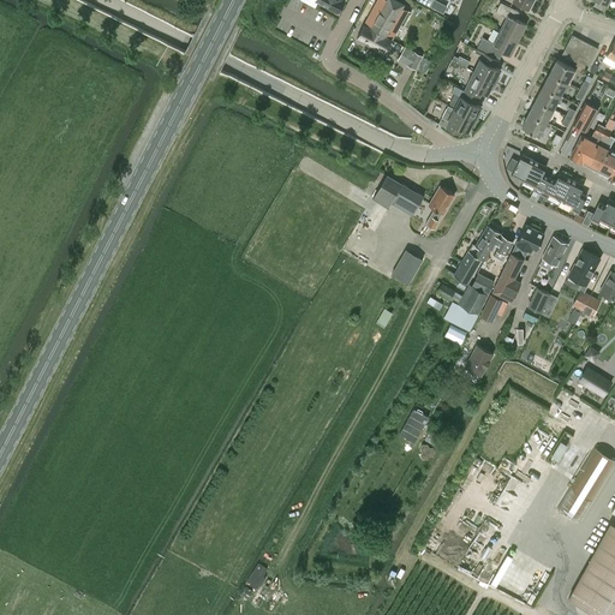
[(388,0),(376,0),(364,24),(357,37),(384,53),(407,10),(388,0)]
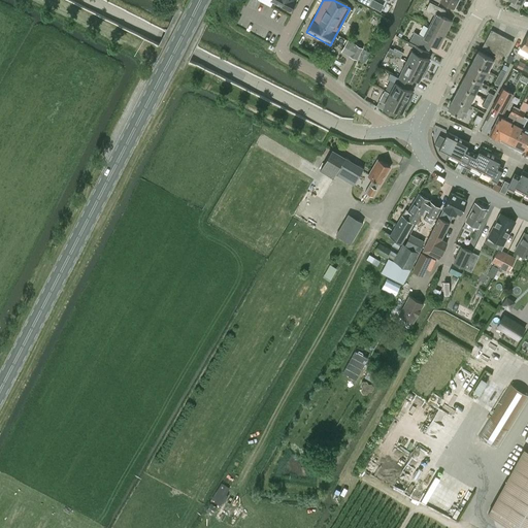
[(429,26),(446,34),(453,21),(442,15),(446,9),(430,1),(426,9),(435,14),(429,26)]
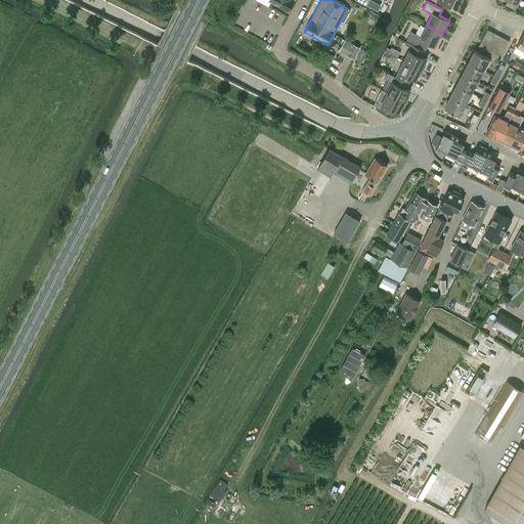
[(435,47),(442,34),(426,26),(420,36),(411,32),(407,39),(426,49),(429,44),(435,47)]
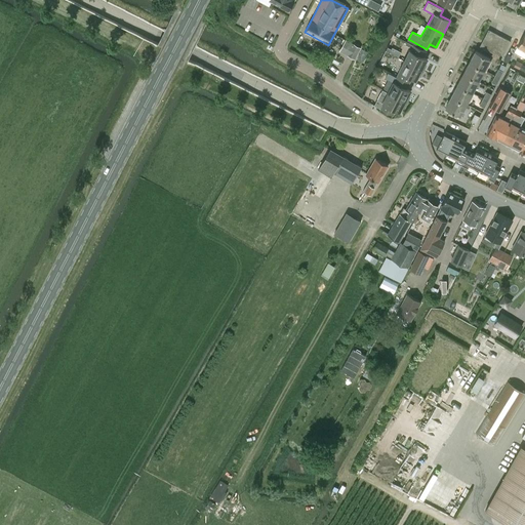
[(488,30),(483,41),(488,44),(494,33),(488,30)]
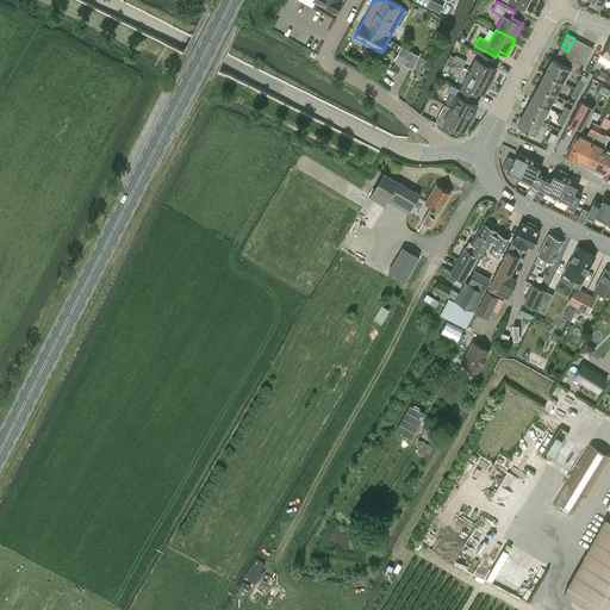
[(574,54),(580,42),(574,38),(567,51),(574,54)]
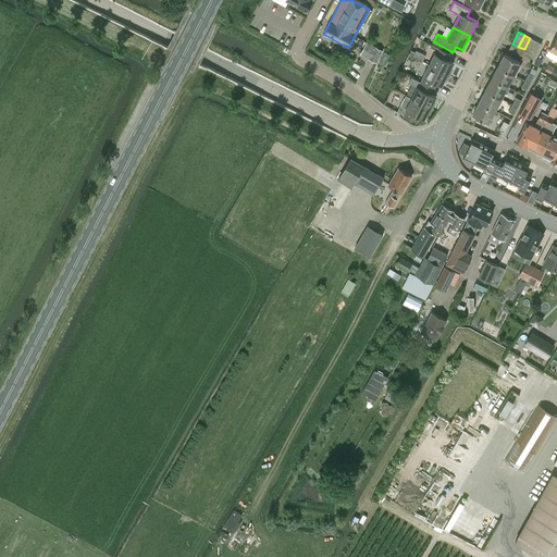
[(530,52),(535,41),(530,38),(524,49),(530,52)]
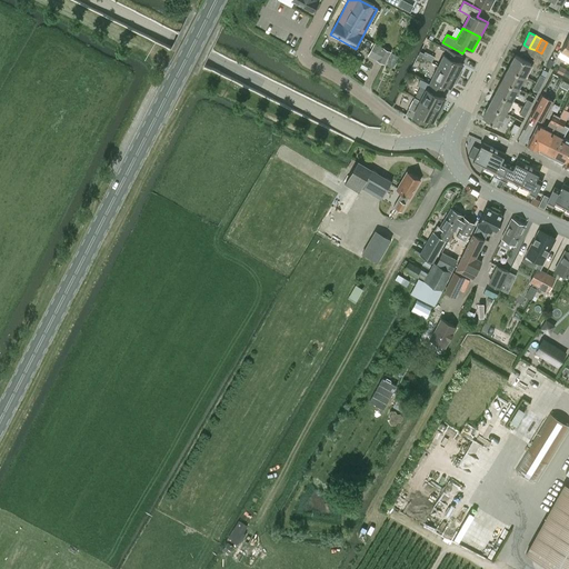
[(541,53),(547,57),(553,45),(547,42),(541,53)]
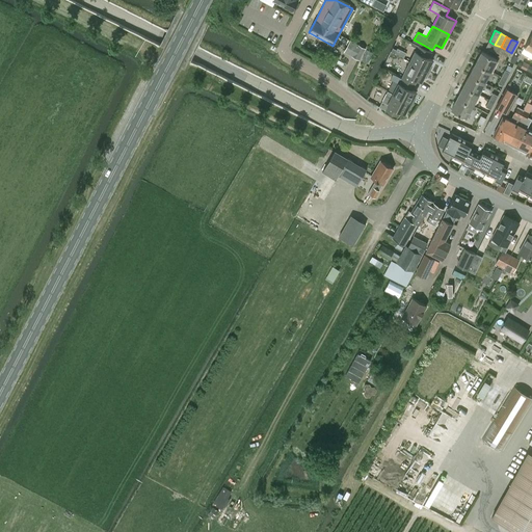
[(351,41),(345,52),(357,59),(365,48),(351,41)]
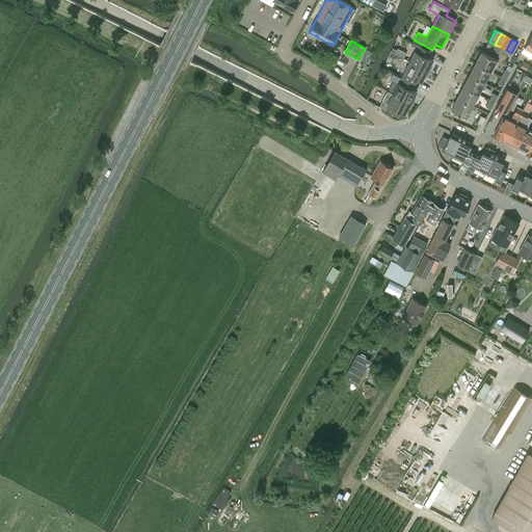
[(489,42),(486,47),(508,58),(511,53),(506,50),(501,47),(495,45),(489,42)]
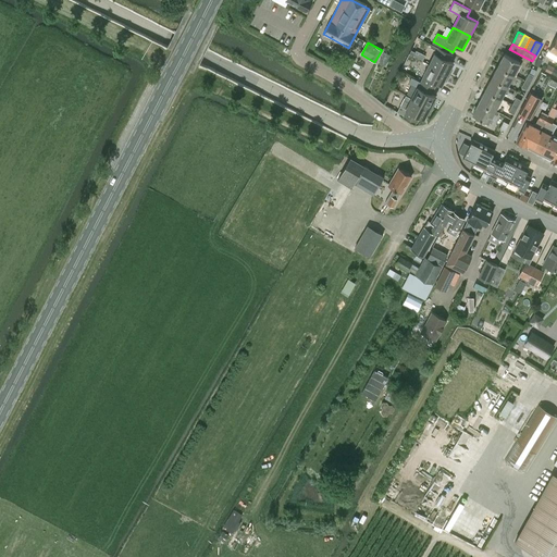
[(434,53),(429,64),(449,75),(453,69),(450,67),(454,63),(448,60),(452,54),(438,48),(437,49),(436,52),(435,53),(434,53)]
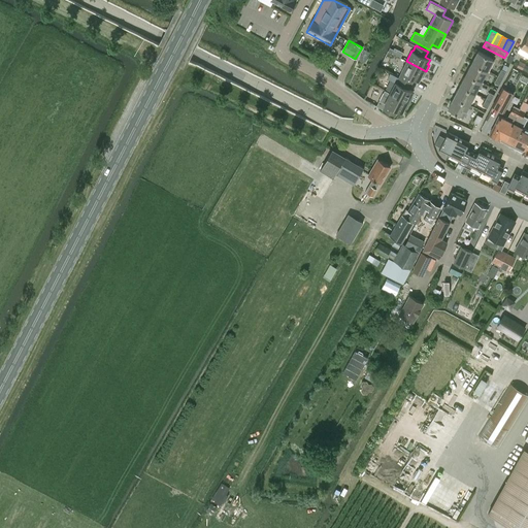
[(477,52),(471,63),(487,71),(493,59),(477,52)]
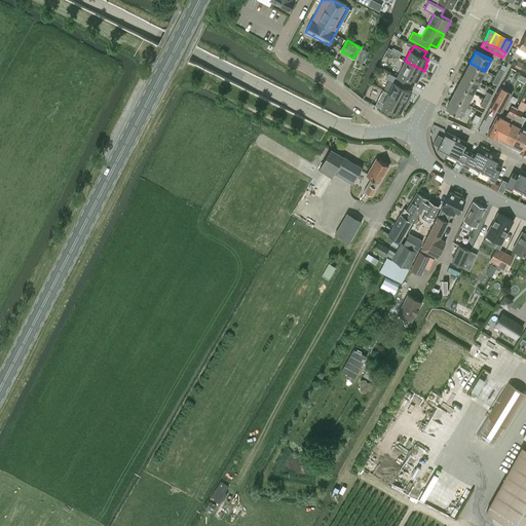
[(398,76),(410,83),(413,78),(417,80),(420,75),(421,76),(424,71),(405,61),(400,71),(401,71),(398,76)]
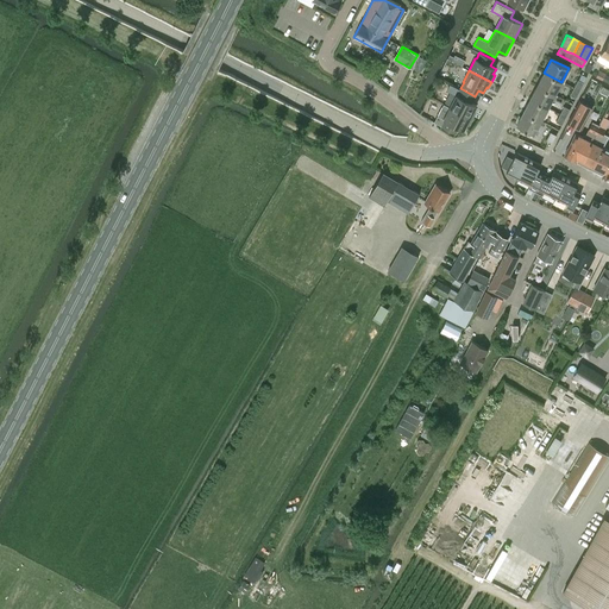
[(606,74),(600,70),(596,77),(602,80),(606,74)]
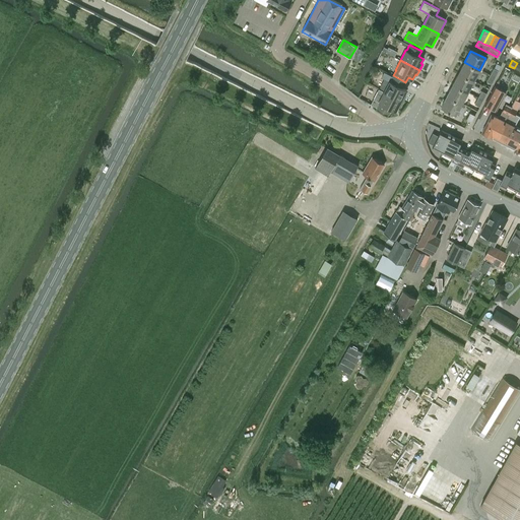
[(464,62),(459,73),(473,81),(479,70),(464,62)]
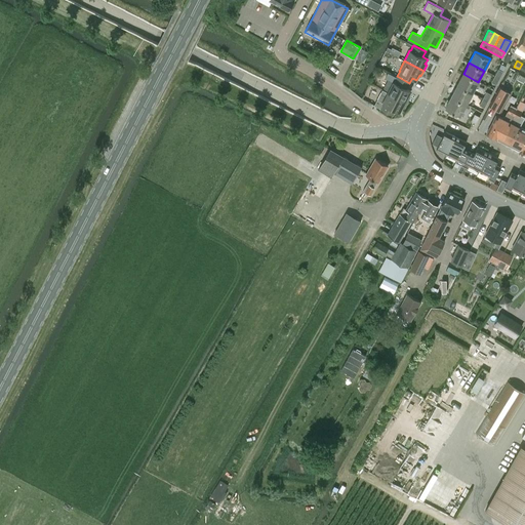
[(495,76),(499,79),(503,72),(498,70),(495,76)]
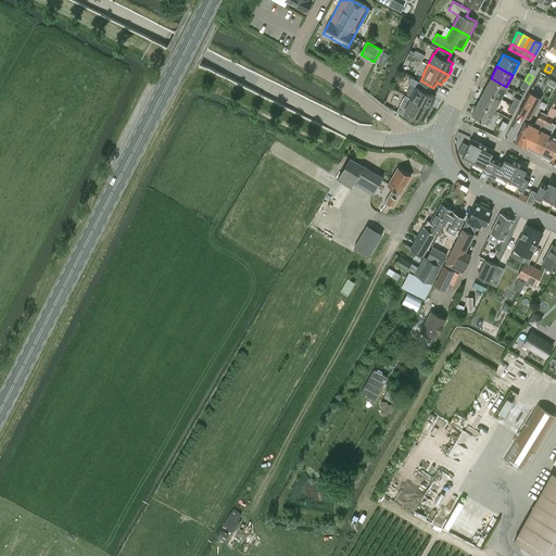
[(491,78),(484,90),(501,99),(506,87),(491,78)]
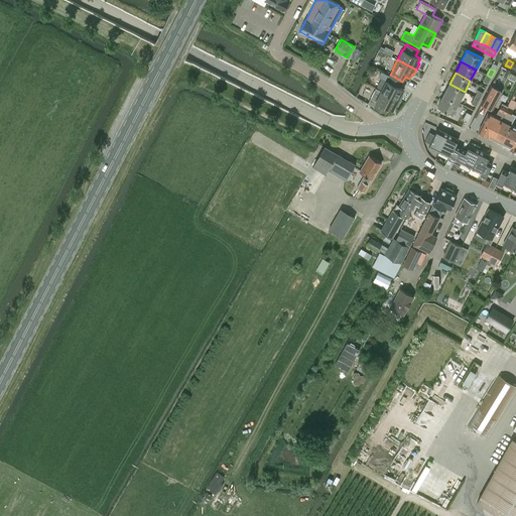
[(400,87),(402,82),(390,75),(387,81),(387,80),(381,90),(400,100),(403,95),(401,94),(404,89),(400,87)]
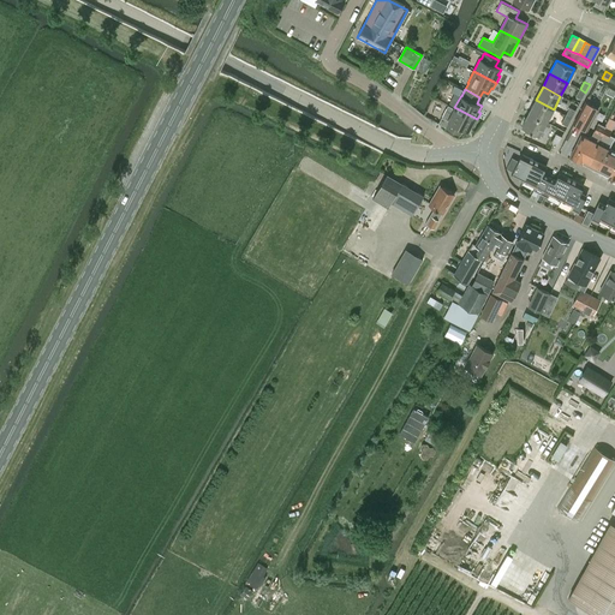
[(581,100),(585,93),(580,89),(575,97),(581,100)]
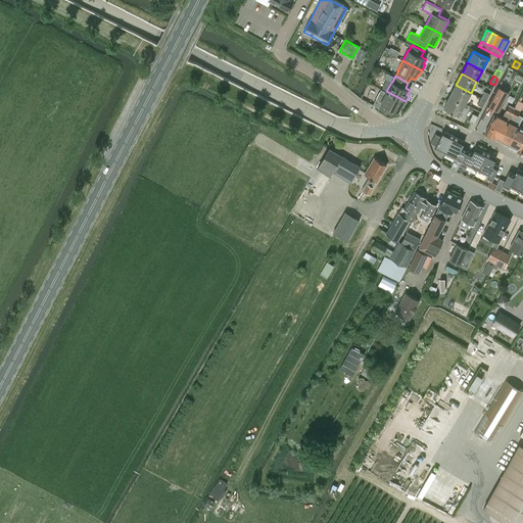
[(456,85),(449,96),(465,104),(471,93),(456,85)]
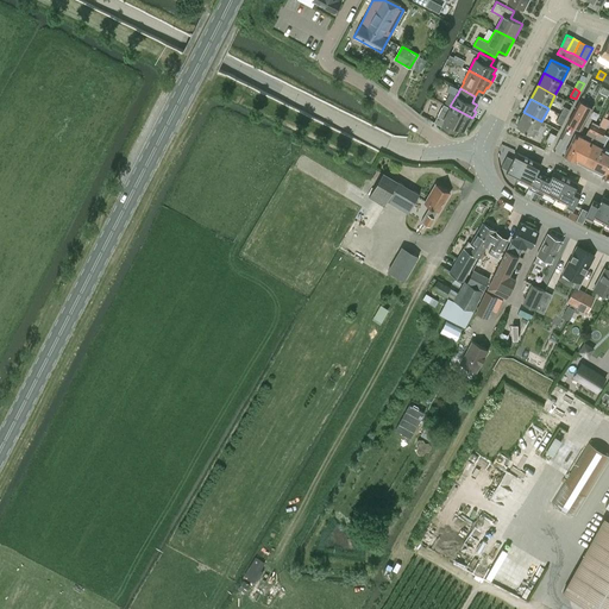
[(569,123),(582,129),(592,107),(579,101),(569,123)]
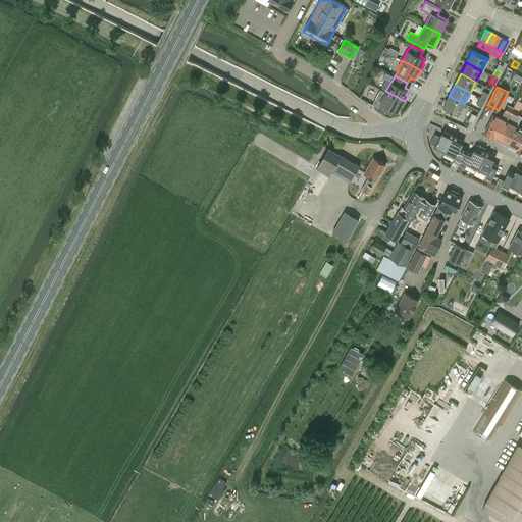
[(405,101),(385,91),(380,89),(372,104),(390,113),(394,108),(398,110),(401,106),(402,107),(405,101)]
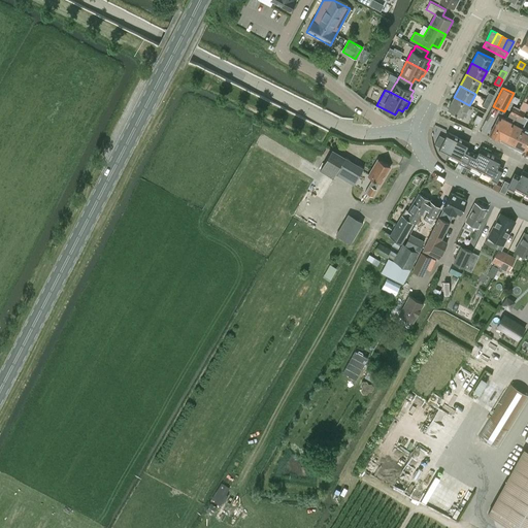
[(486,99),(491,102),(494,96),(489,93),(486,99)]
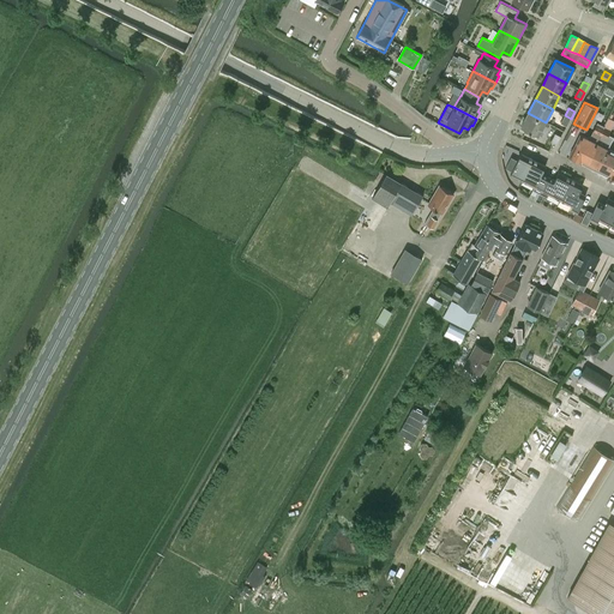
[(546,122),(528,113),(521,126),(539,136),(546,122)]
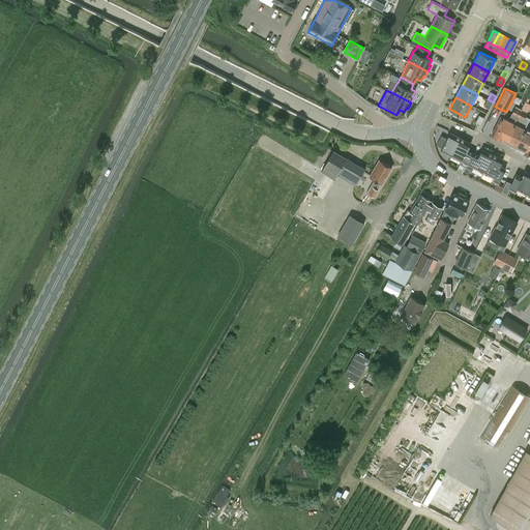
[(489,110),(493,102),(488,99),(484,107),(489,110)]
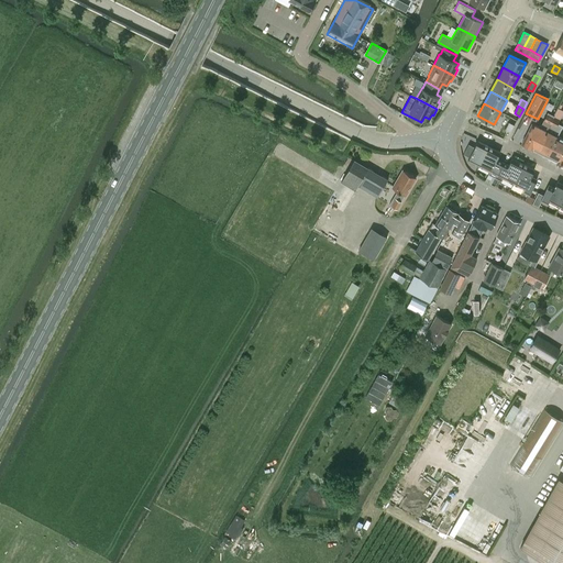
[(548,113),(541,128),(532,123),(522,143),(532,148),(533,147),(538,150),(553,120),(552,119),(553,117),(553,116),(548,113)]
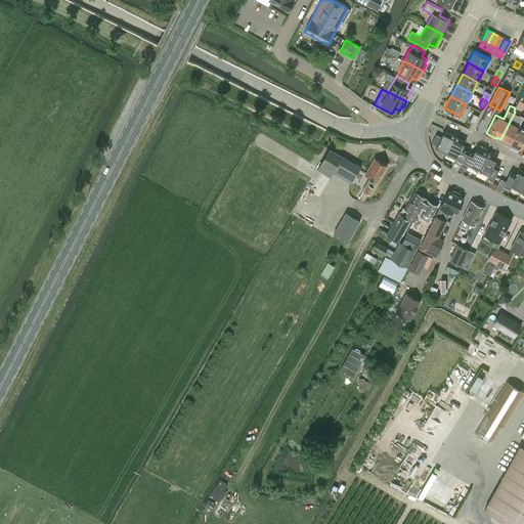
[(514,111),(515,112),(500,139),(510,144),(519,127),(523,117),(519,115),(520,112),(515,108),(514,111)]
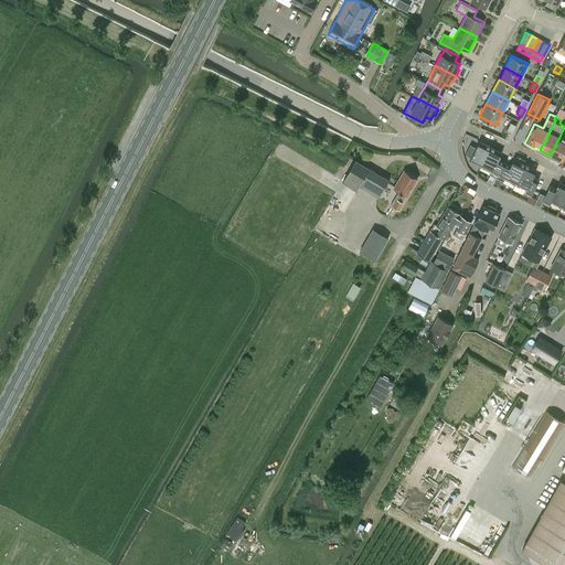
[(512,132),(516,125),(511,123),(508,129),(512,132)]
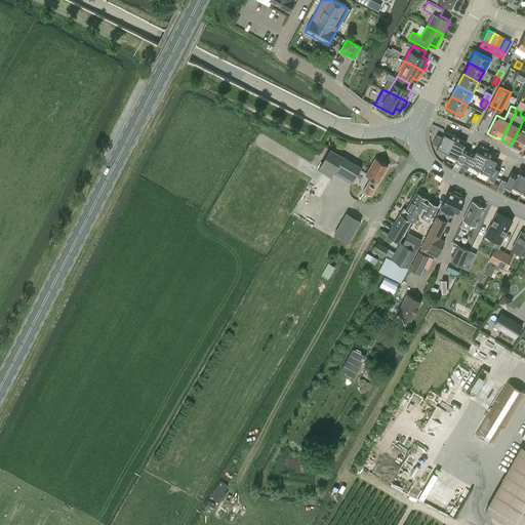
[(524,128),(524,129),(520,127),(511,145),(520,149),(524,139),(524,128)]
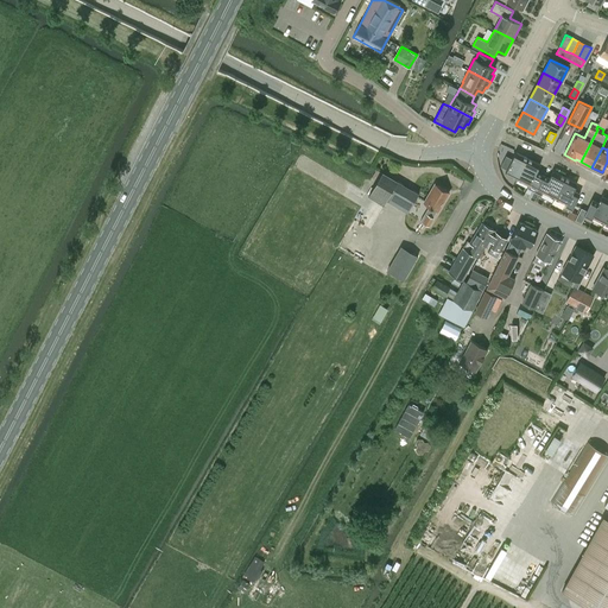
[(518,179),(527,158),(515,152),(513,159),(511,163),(504,160),(501,166),(507,170),(506,173),(518,179)]
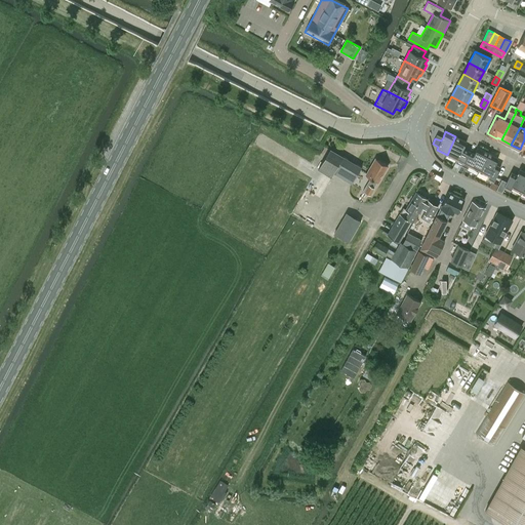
[(447,155),(457,160),(455,163),(461,165),(467,154),(461,152),(463,148),(467,142),(455,136),(447,155)]
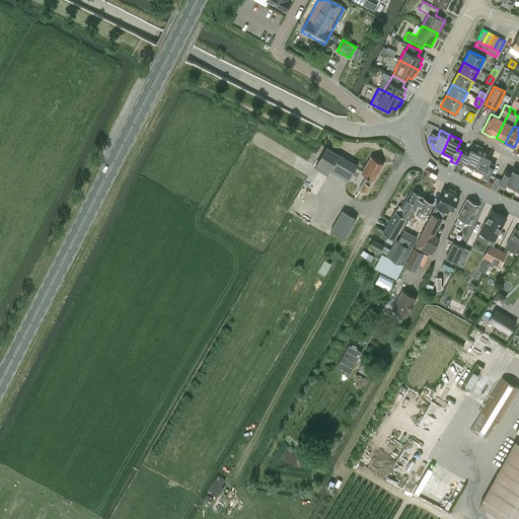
[(359,164),(340,153),(327,146),(315,166),(328,173),(330,169),(349,180),(359,164)]
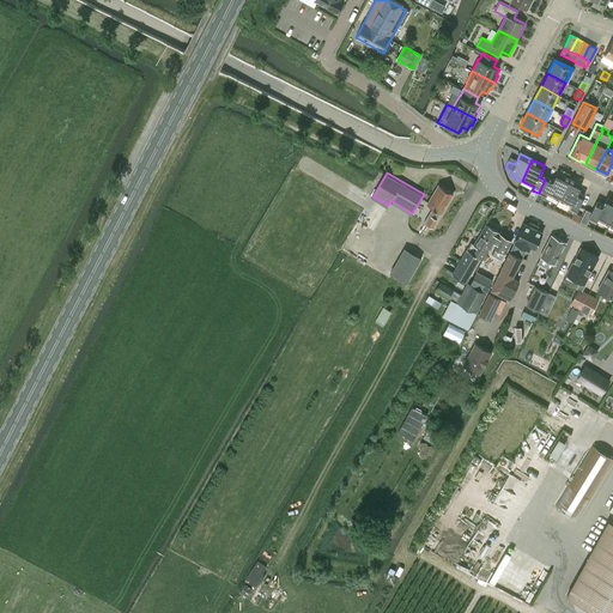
[(552,183),(545,180),(539,193),(546,196),(547,193),(559,199),(570,178),(557,173),(552,183)]
